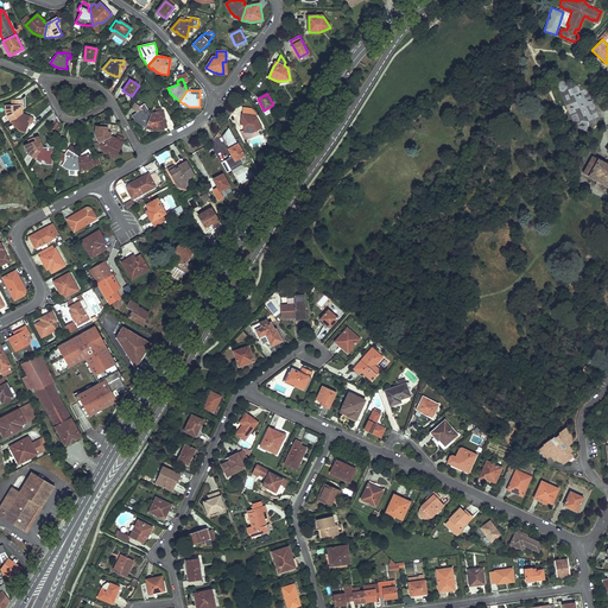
[(23,109),(23,101),(18,101),(18,105),(11,105),(6,106),(6,109),(6,111),(7,114),(8,115),(10,118),(10,119),(12,121),(21,114),(21,109),(23,109)]
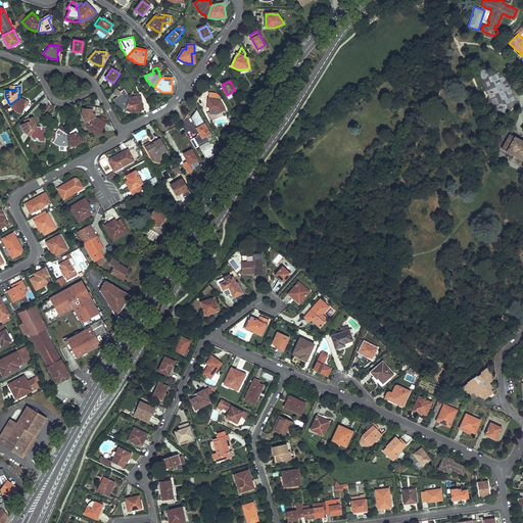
[(125,108),(129,97),(128,96),(128,95),(124,89),(121,91),(123,94),(114,100),(119,105),(120,106),(122,107),(125,108)]
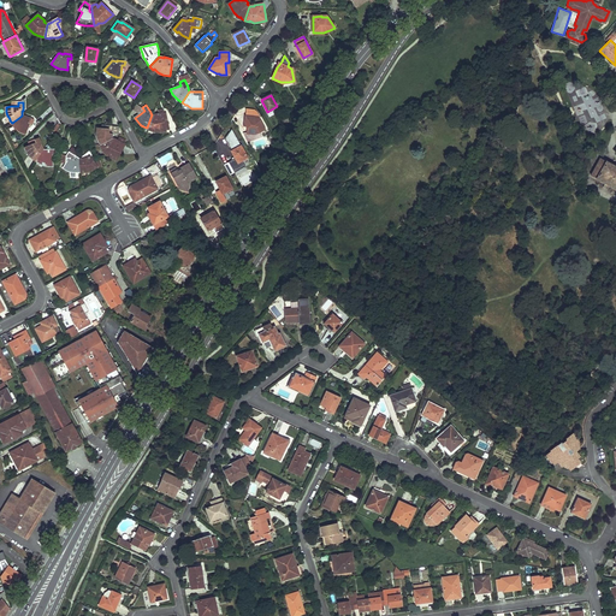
[(247,132),(250,134),(253,134),(255,134),(258,132),(260,131),(260,132),(261,131),(265,129),(259,118),(260,118),(258,113),(258,112),(256,112),(256,111),(255,111),(254,111),(247,110),(246,122),(248,122),(247,132)]
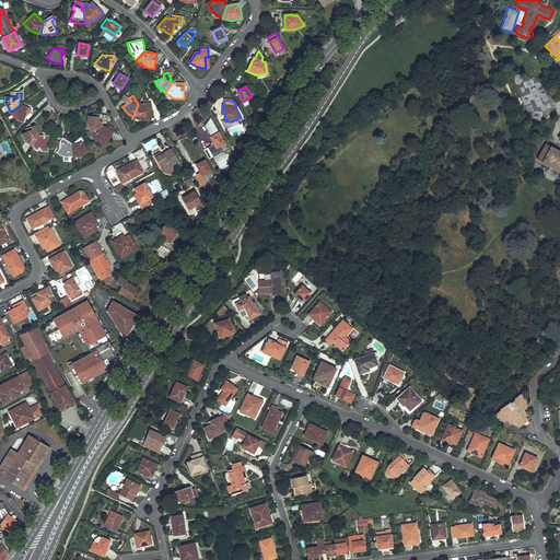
[(133,116),(136,117),(138,118),(141,119),(143,119),(147,119),(151,118),(148,107),(151,106),(150,103),(143,104),(143,105),(139,105),(138,104),(133,116)]
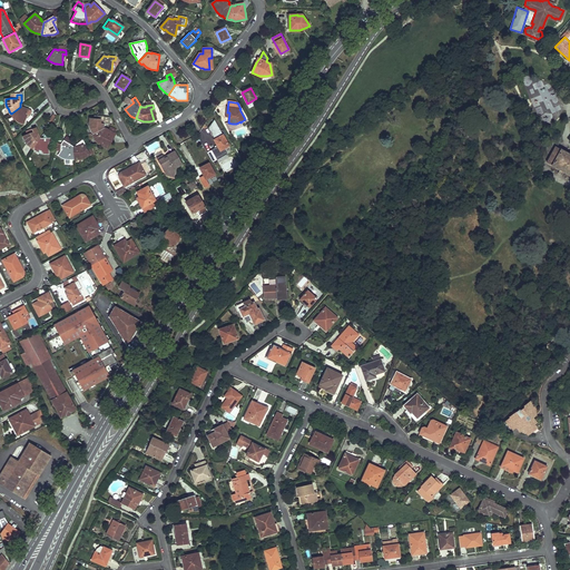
[(20,123),(23,124),(26,120),(29,123),(33,118),(30,115),(31,110),(26,108),(25,109),(20,107),(11,114),(13,118),(15,117),(16,119),(18,121),(20,123)]
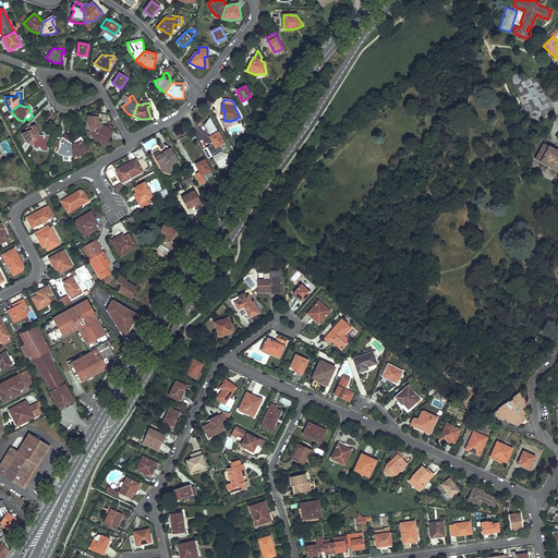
[(89,128),(91,131),(101,125),(101,121),(102,122),(102,114),(98,113),(98,117),(87,116),(87,119),(87,121),(87,123),(88,126),(89,128)]
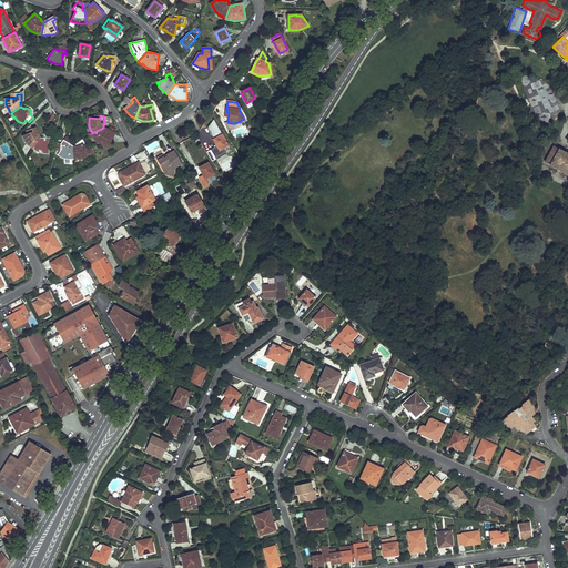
[(226,125),(230,133),(243,127),(241,121),(240,122),(240,121),(237,122),(235,123),(233,123),(231,123),(227,122),(227,123),(226,125)]
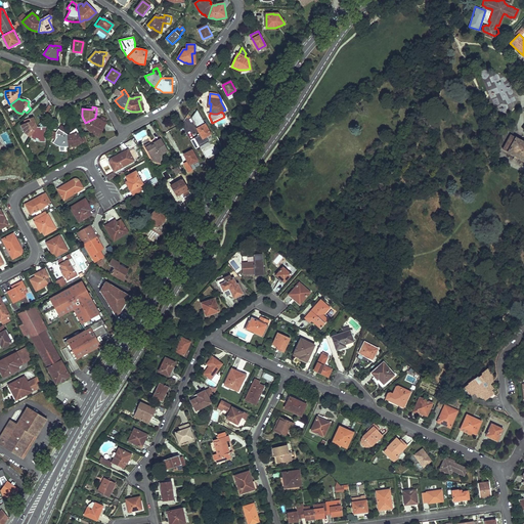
[(30,137),(37,127),(35,124),(33,118),(30,119),(31,121),(22,126),(24,129),(25,131),(26,133),(28,134),(27,135),(30,137)]
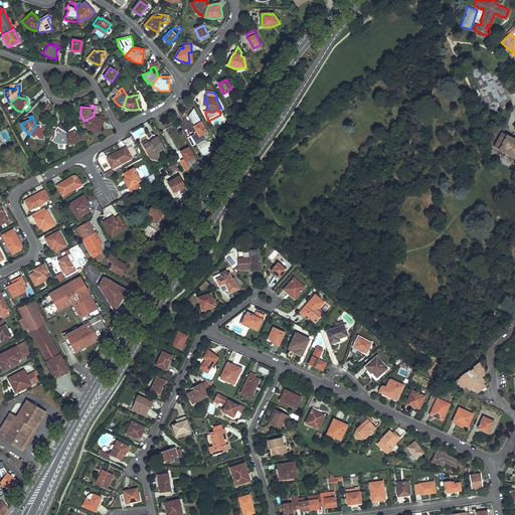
[(94,116),(83,121),(86,125),(87,124),(88,127),(90,129),(92,130),(95,132),(98,133),(104,121),(97,118),(94,116)]
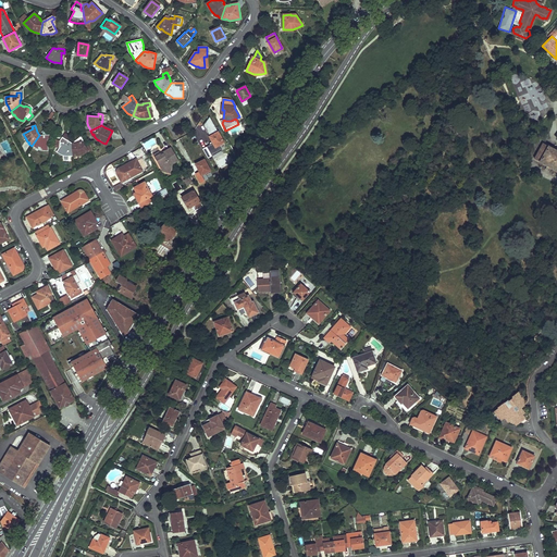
[(209,138),(214,148),(224,143),(217,128),(208,134),(210,137),(209,138)]
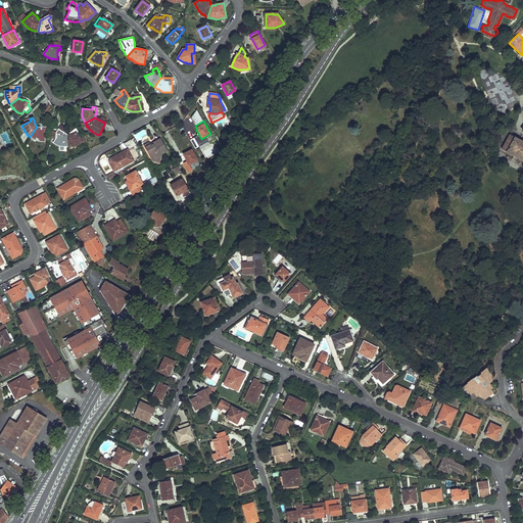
[(40,128),(37,127),(30,137),(33,139),(34,138),(36,139),(38,140),(40,141),(42,141),(45,141),(44,131),(47,131),(47,127),(40,127),(40,128)]
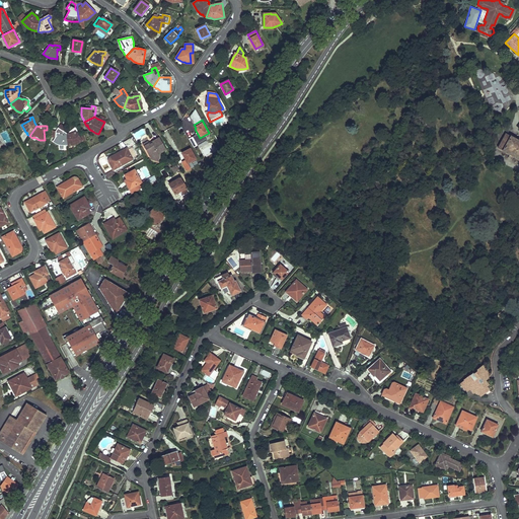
[(67,134),(67,145),(71,145),(71,144),(74,144),(76,143),(78,142),(81,140),(75,132),(77,130),(75,127),(70,131),(70,132),(67,134)]
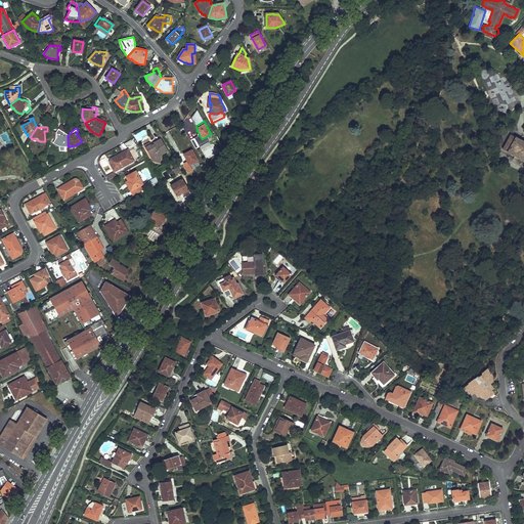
[(64,145),(68,146),(68,135),(63,133),(63,132),(58,129),(56,132),(58,134),(55,139),(53,142),(55,143),(57,144),(60,145),(62,145),(64,145)]
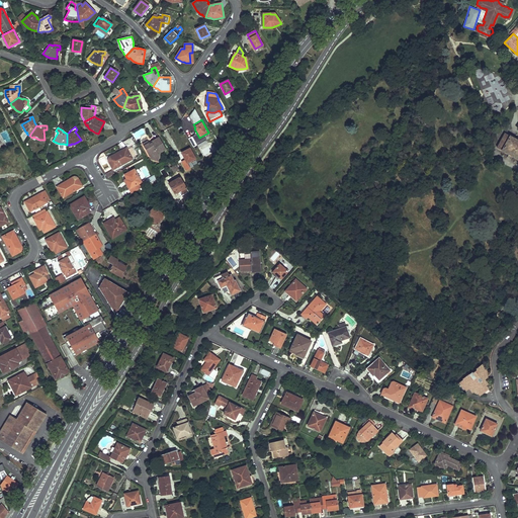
[(8,143),(12,142),(6,131),(2,133),(4,137),(5,137),(8,143)]
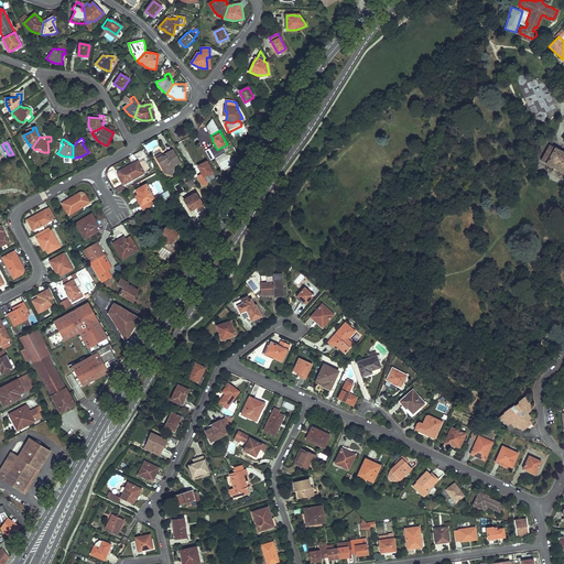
[(555,149),(550,147),(542,161),(546,164),(563,174),(563,153),(555,149)]
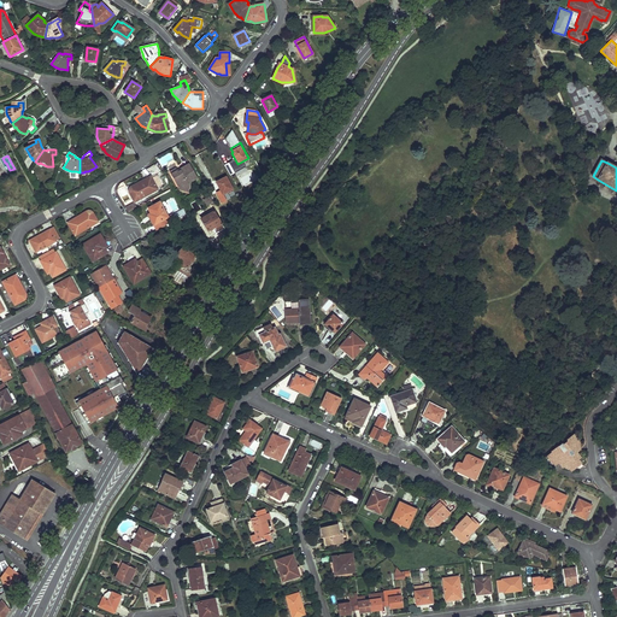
[(198,178),(189,163),(180,169),(181,170),(178,171),(177,171),(172,174),(175,178),(174,180),(178,188),(180,188),(187,189),(189,183),(193,181),(198,178)]
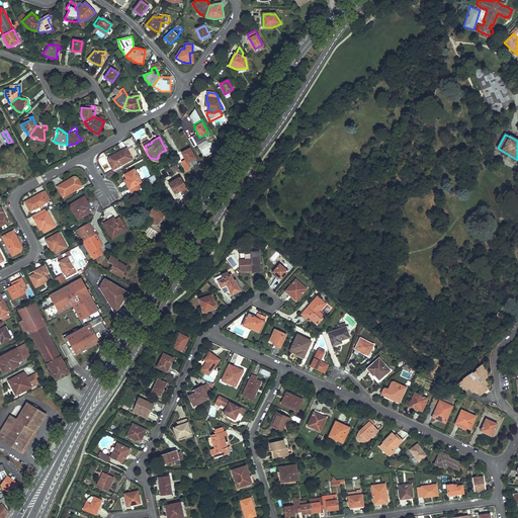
[(151,142),(148,142),(142,145),(146,151),(147,150),(145,146),(149,144),(150,144),(152,143),(151,142)]
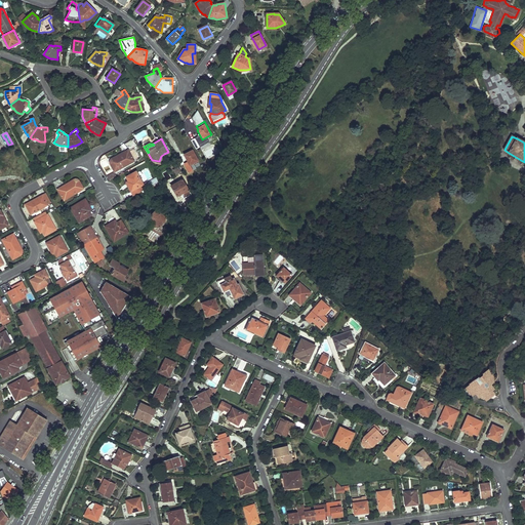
[(110,162),(115,171),(134,161),(128,150),(112,159),(111,160),(110,161),(110,162)]
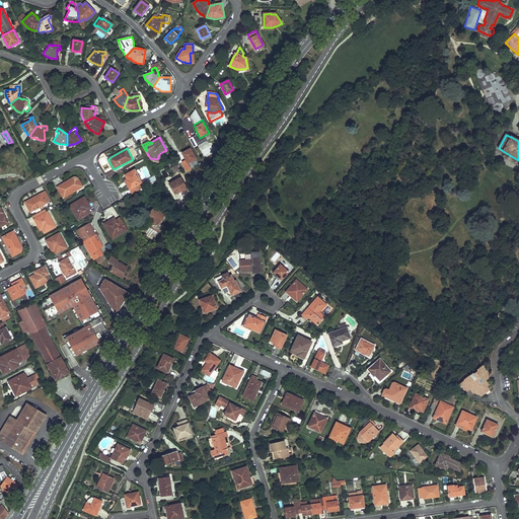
[(188,163),(196,159),(191,150),(183,154),(188,163)]
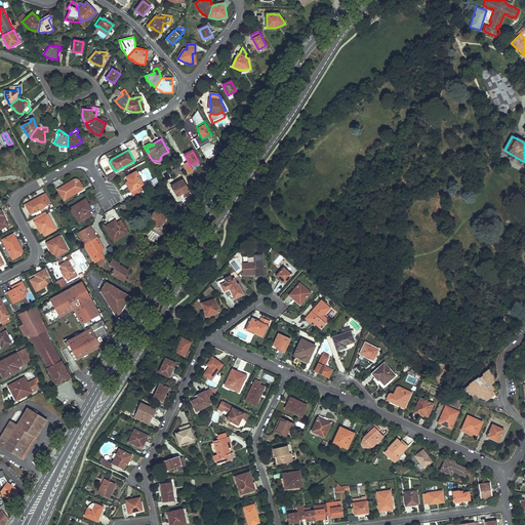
[(161,164),(164,154),(161,156),(159,161),(153,160),(152,160),(153,161),(161,164)]
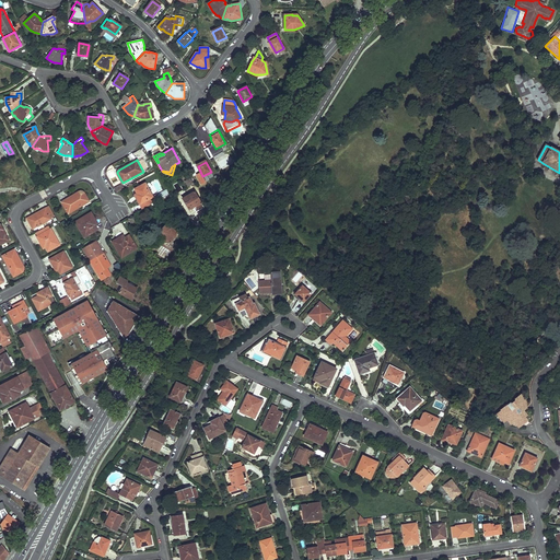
[(153,197),(146,184),(136,189),(138,193),(135,195),(143,209),(155,201),(153,197)]
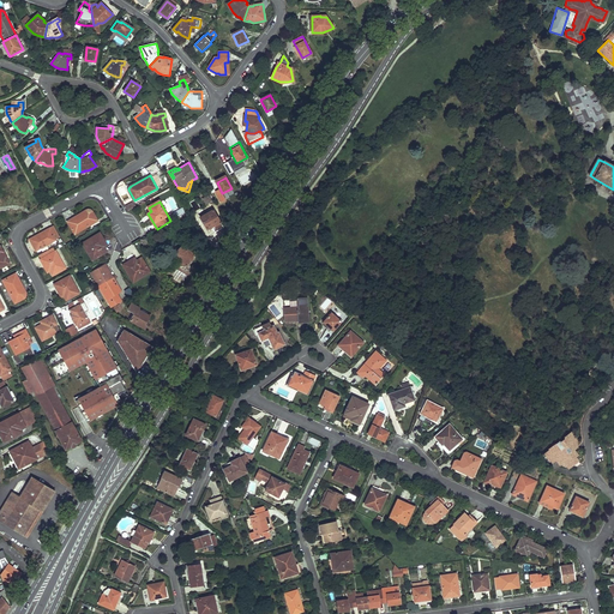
[(91,210),(90,210),(88,210),(67,222),(76,234),(97,220),(92,211),(91,210)]
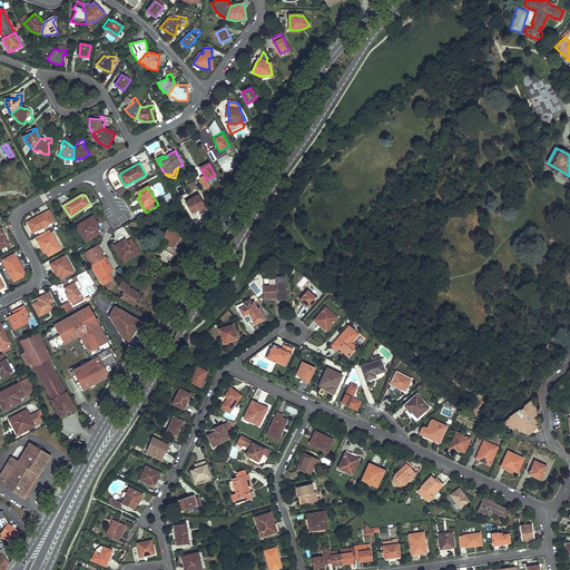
[(199,210),(205,207),(198,195),(186,202),(193,213),(198,209),(199,210)]
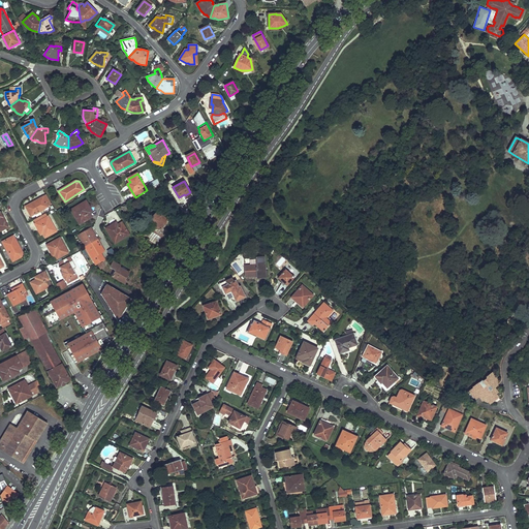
[(48,207),(45,201),(42,196),(26,206),(31,216),(48,207)]
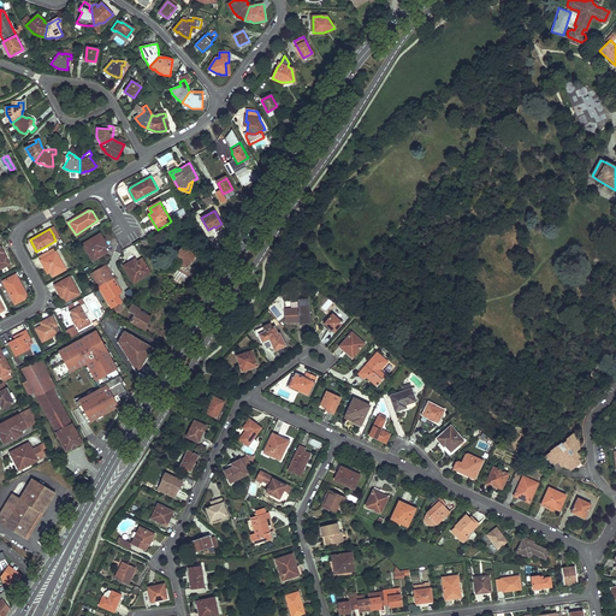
[(104,247),(106,246),(100,234),(83,244),(93,261),(107,253),(104,247)]
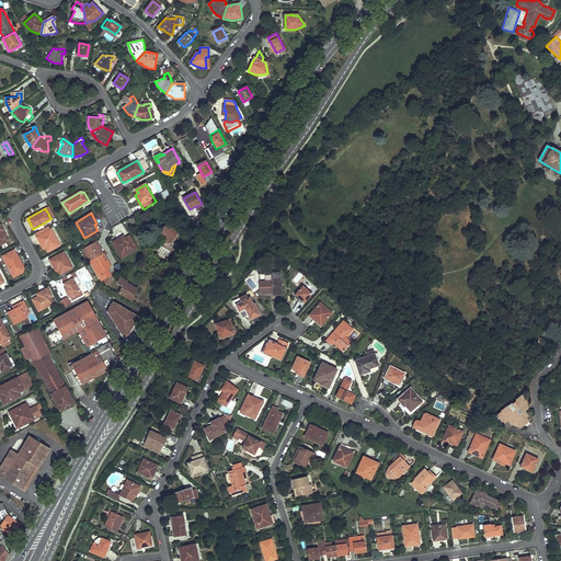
[(162,217),(156,214),(151,221),(158,225),(162,217)]
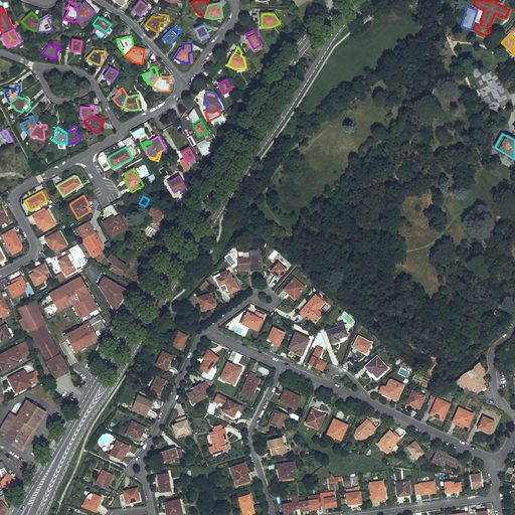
[(127,205),(122,197),(117,200),(122,208),(127,205)]
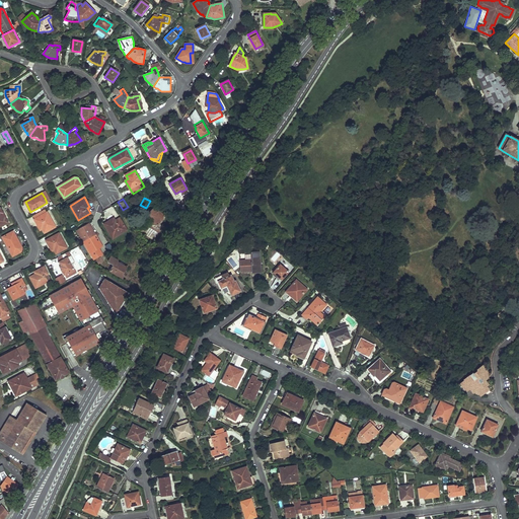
[(163,215),(153,208),(147,218),(157,224),(163,215)]
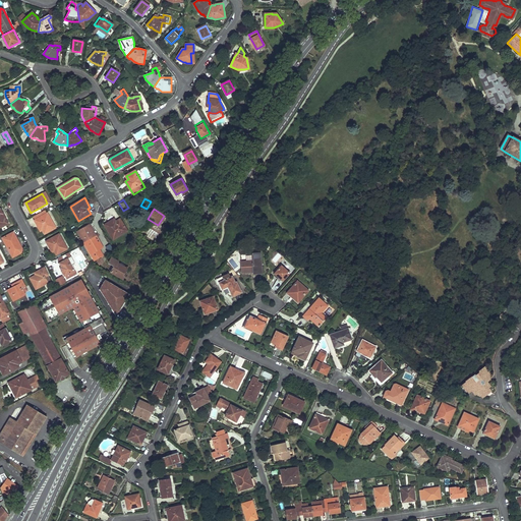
[(45,210),(33,217),(35,220),(47,213),(45,210)]
